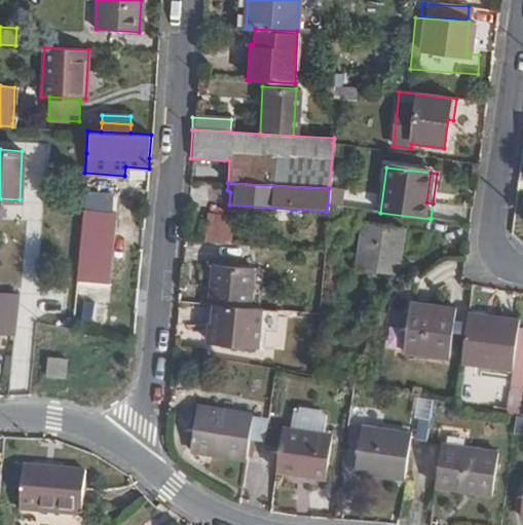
[(370,193),(329,188),(328,204),(358,209),(368,211),(370,193)]
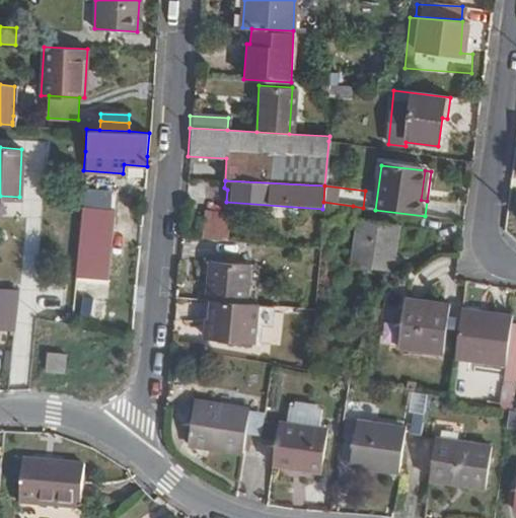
[(322,209),(321,222),(352,225),(353,206),(323,202),(322,209)]
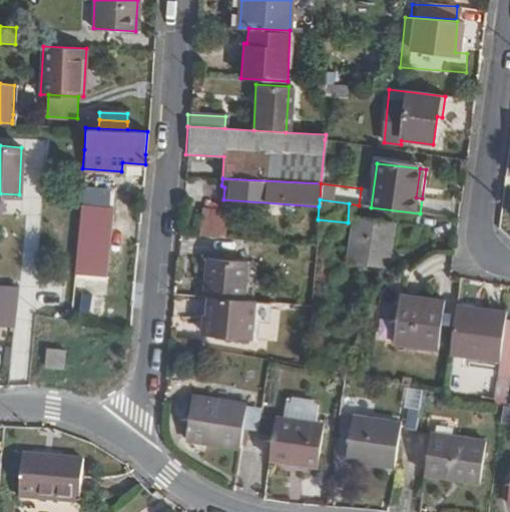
[(79,204),(72,276),(100,277),(106,206),(79,204)]
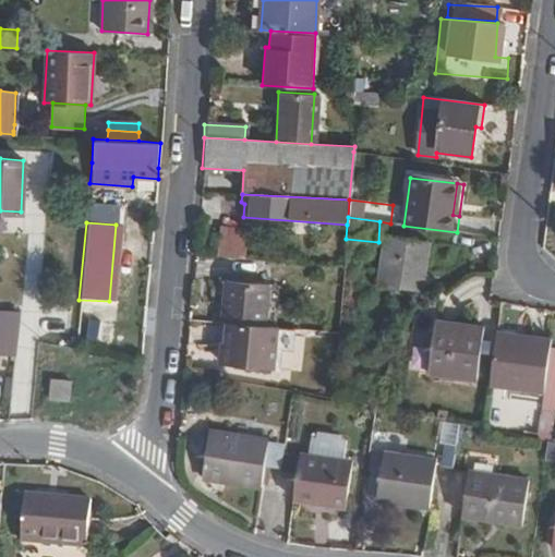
[(219,255),(249,258),(250,231),(221,231),(219,255)]
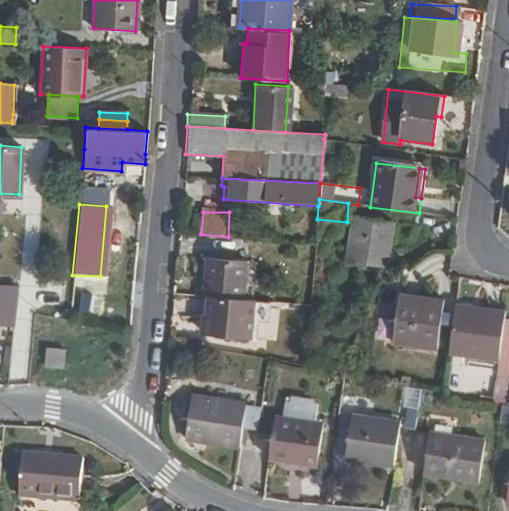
[(389,268),(395,223),(352,217),(345,262),(389,268)]
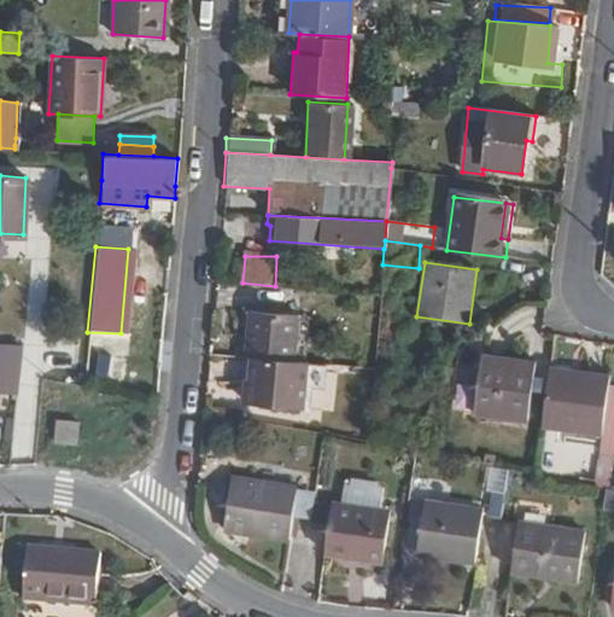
[(251,310),(247,358),(253,358),(293,361),(297,314),(251,310)]
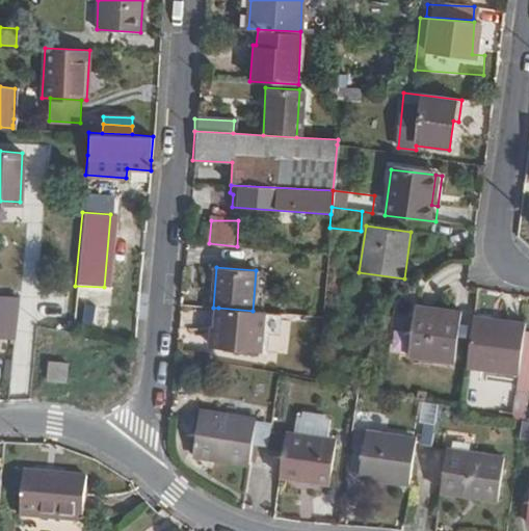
[(253,311),(260,311),(263,271),(256,270),(253,311)]
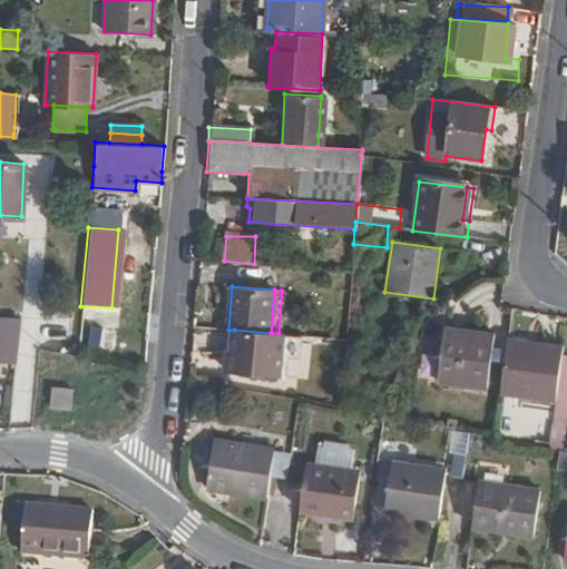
[(0,361),(15,363),(17,346),(20,319),(0,315),(0,361)]
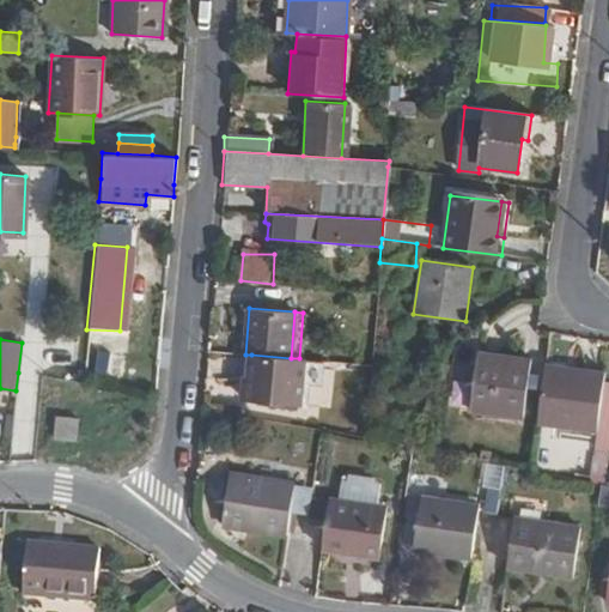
[(470,353),(462,406),(519,414),(528,363),(470,353)]
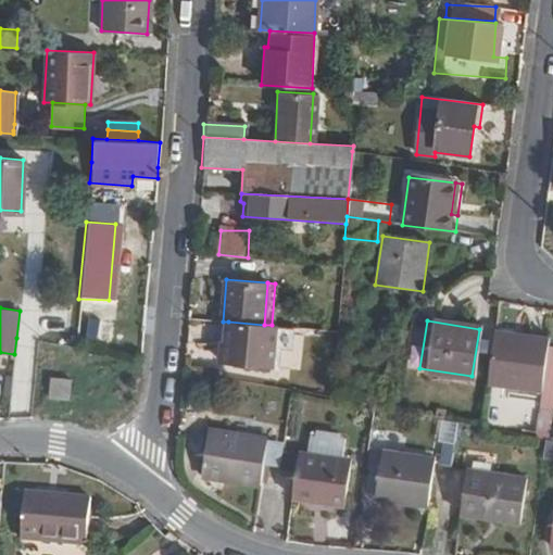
[(278,365),(280,326),(272,325),(264,325),(228,322),(226,362),(278,365)]
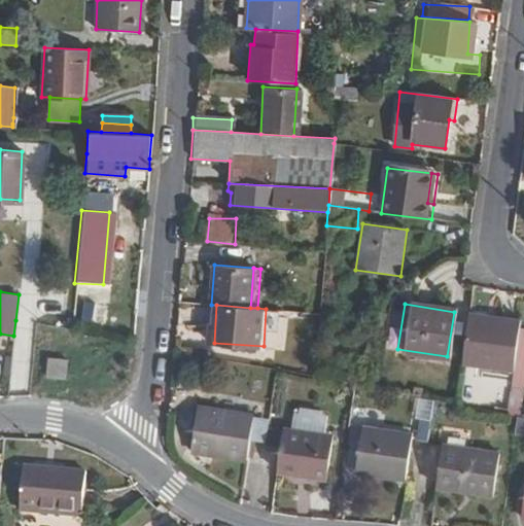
[(517,337),(518,328),(466,319),(459,372),(511,381),(517,337)]
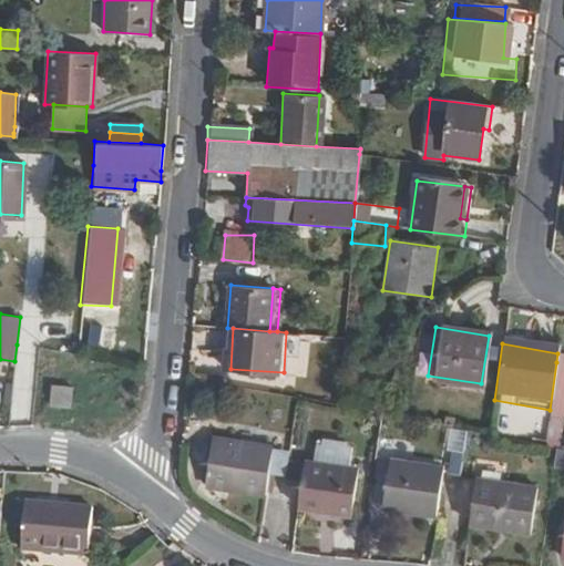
[(563,363),(556,362),(550,410),(562,412),(563,411),(563,363)]
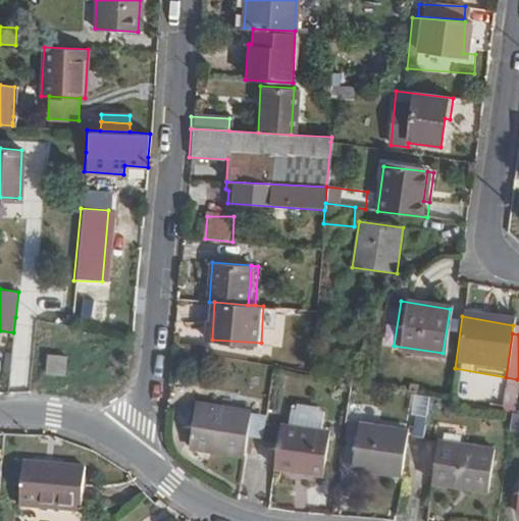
[(52,355),(50,372),(65,374),(67,357),(52,355)]
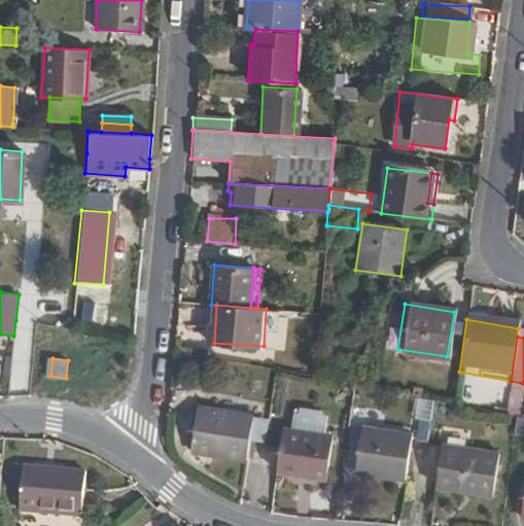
[(522,383),(511,381),(509,396),(520,398),(522,383)]
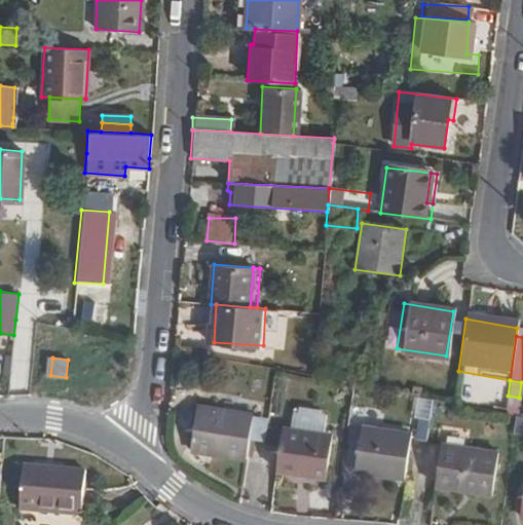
[(198,410),(192,449),(249,456),(254,417),(198,410)]
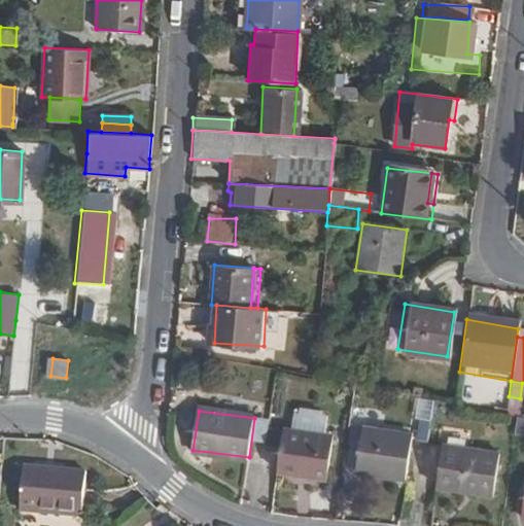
[(361,429),(356,471),(406,480),(412,435),(361,429)]
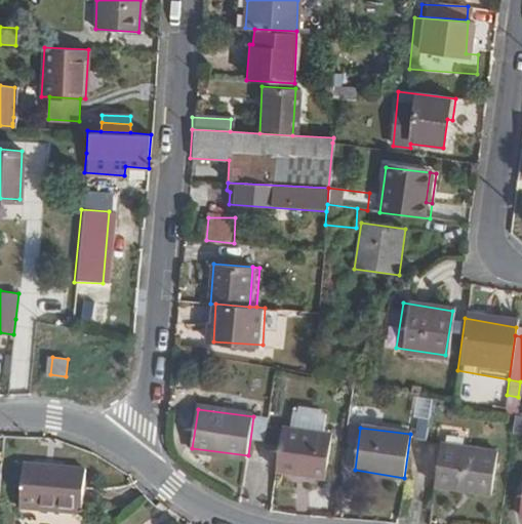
[(442,428),(435,480),(491,488),(498,435),(442,428)]
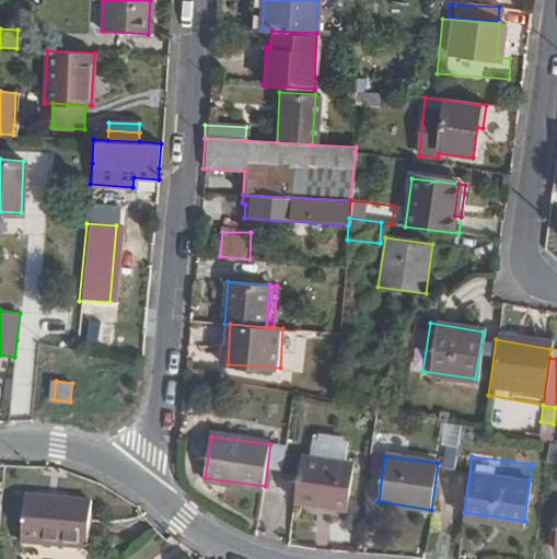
[(294,503),(347,510),(354,465),(301,457),(294,503)]
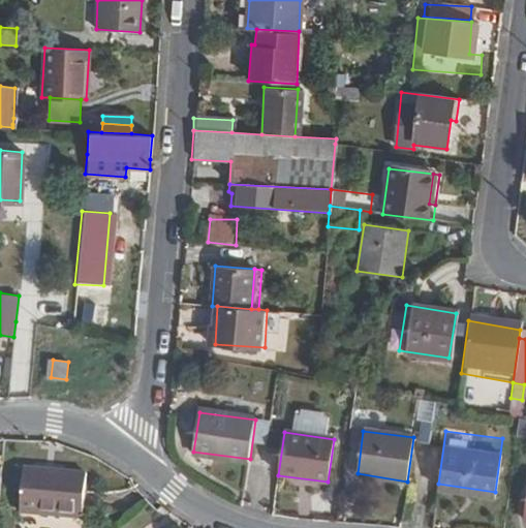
[(25,468),(21,509),(83,516),(87,473),(25,468)]
